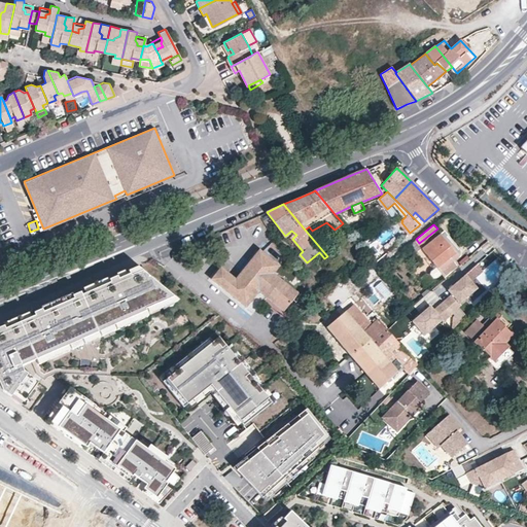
[(445,230),(441,234),(456,252),(452,256),(455,260),(459,256),(461,253),(462,249),(445,230)]
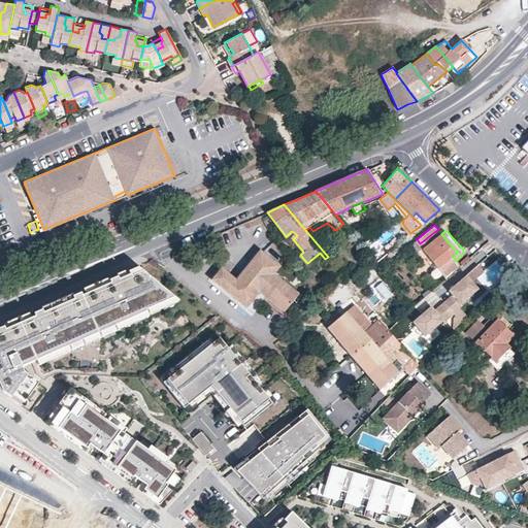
[(460,266),(456,261),(453,257),(457,253),(441,234),(424,249),(447,277),(460,266)]
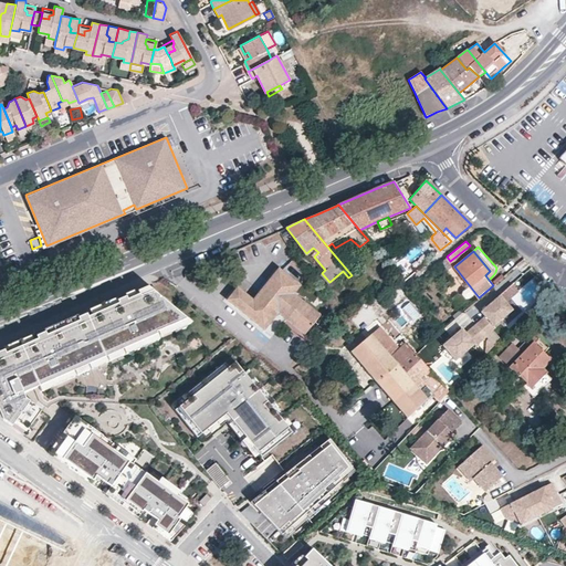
[(197,265),(189,269),(192,275),(200,272),(197,265)]
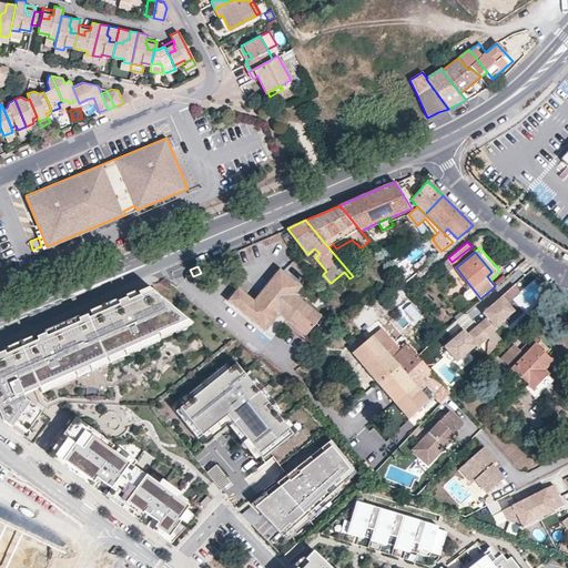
[(301,285),(281,269),(255,301),(239,287),(227,301),(265,331),(279,314),(295,294),(301,285)]
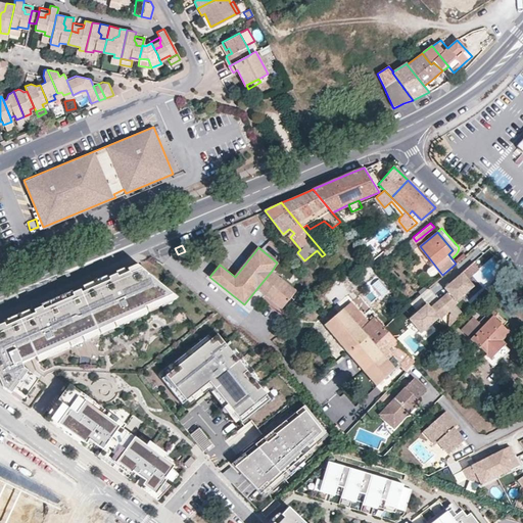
[(462,272),(468,278),(479,268),(474,262),(462,272)]
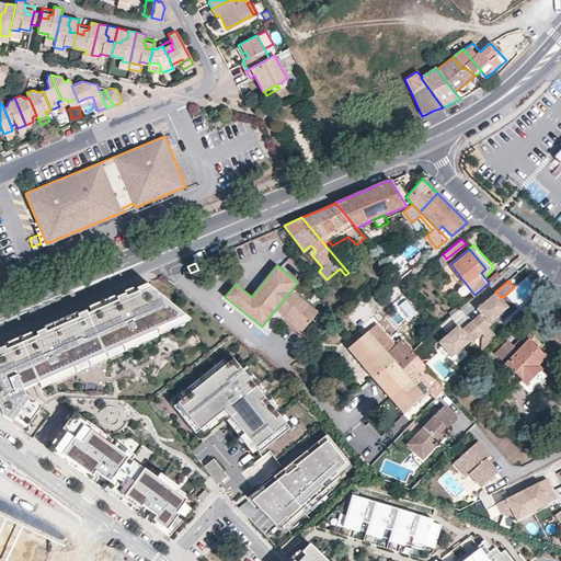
[(351,290),(356,297),(364,290),(359,284),(351,290)]
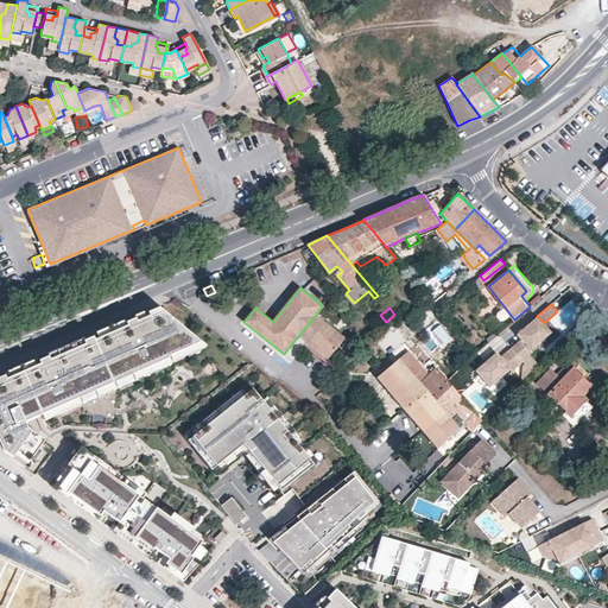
[(0,444),(2,451),(13,458),(17,454),(29,463),(45,442),(27,429),(25,423),(42,416),(78,399),(80,399),(94,393),(95,392),(113,385),(114,384),(131,377),(133,375),(169,360),(168,358),(170,356),(201,343),(159,309),(147,314),(150,317),(137,323),(135,320),(126,323),(127,327),(95,341),(93,337),(83,342),(84,346),(50,361),(49,358),(39,362),(40,365),(6,380),(5,377),(0,378),(0,444)]
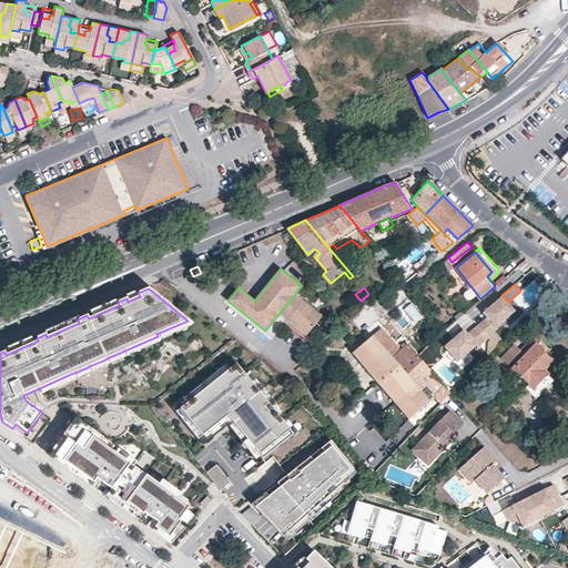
[(391,294),(386,290),(374,300),(377,305),(391,294)]
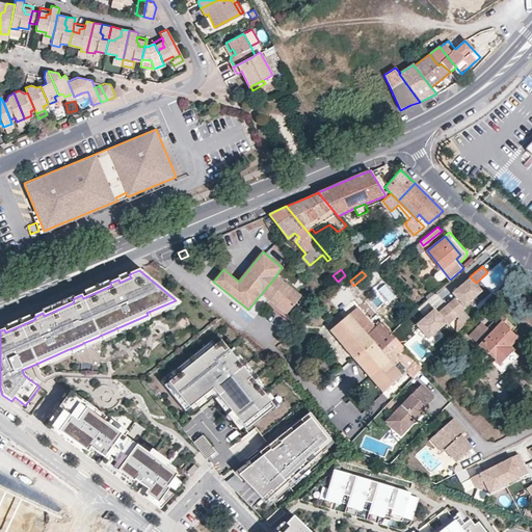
[(286,314),(301,295),(278,276),(276,275),(261,294),(286,314)]
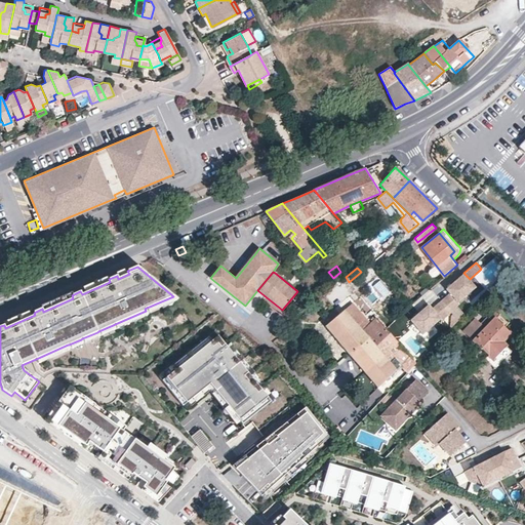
[(470,279),(463,273),(446,288),(450,292),(442,299),(451,311),(456,306),(459,303),(458,301),(476,287),(470,279)]
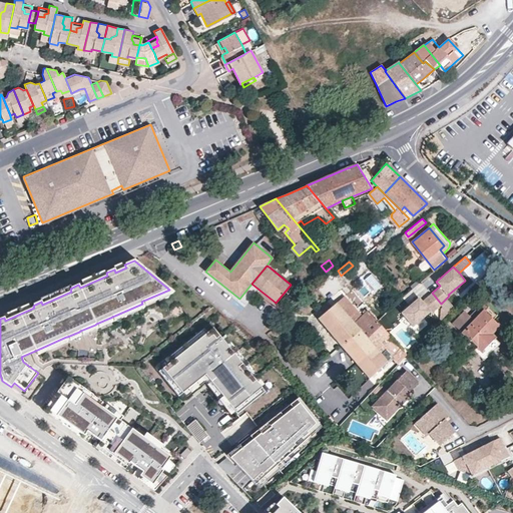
[(419,296),(435,286),(429,277),(413,287),(419,296)]
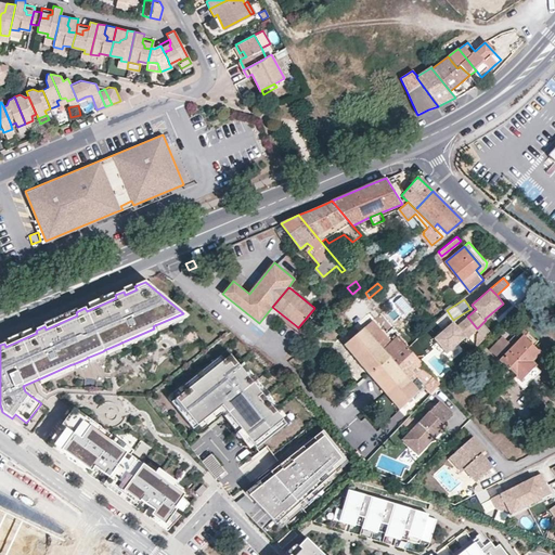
[(157,331),(188,317),(183,313),(155,325),(157,331)]
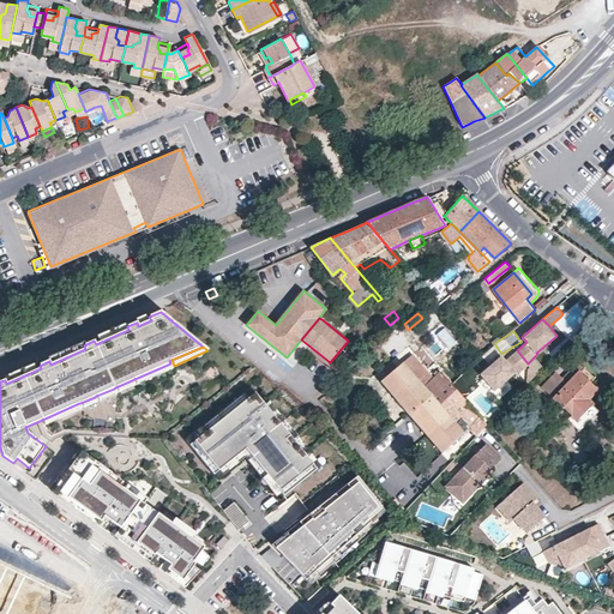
[(495,390),(516,372),(517,373),(529,363),(528,363),(517,350),(506,360),(501,355),(493,363),(494,365),(492,367),(491,366),(481,374),(495,390)]
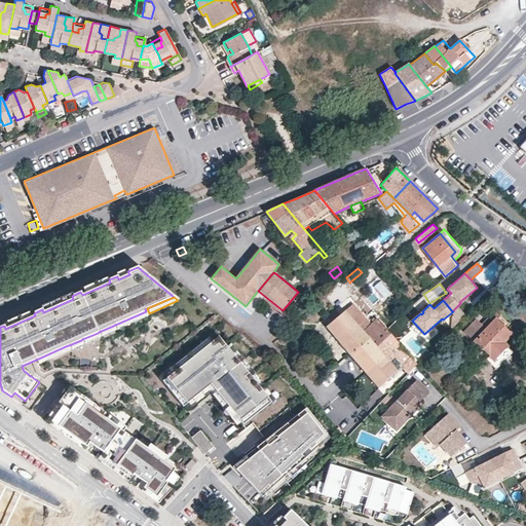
[(353,302),(345,310),(363,330),(372,322),(353,302)]
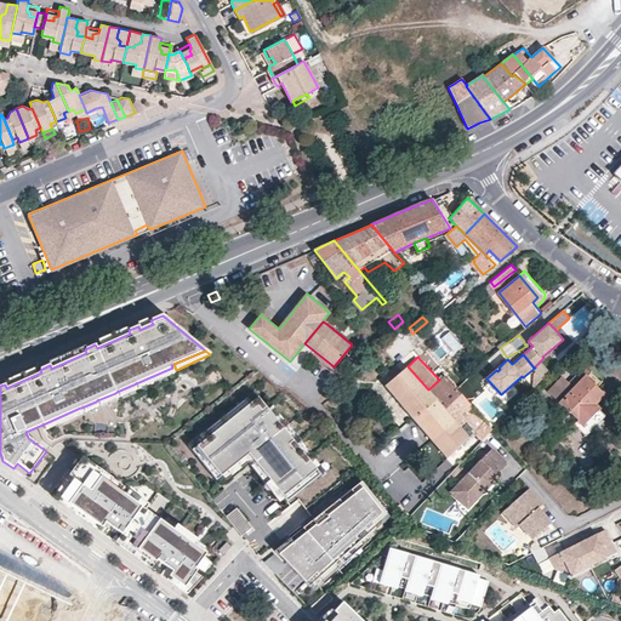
[(548,371),(540,362),(534,368),(535,368),(536,370),(542,377),(548,371)]
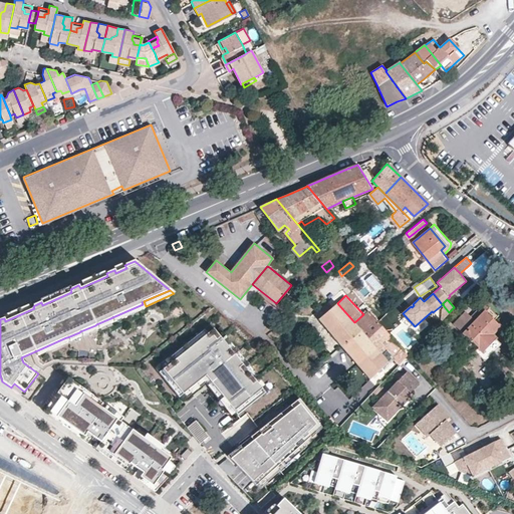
[(499,316),(485,302),(472,315),(466,310),(454,323),(469,337),(478,347),(483,351),(496,338),(493,335),(501,326),(495,320),(499,316)]
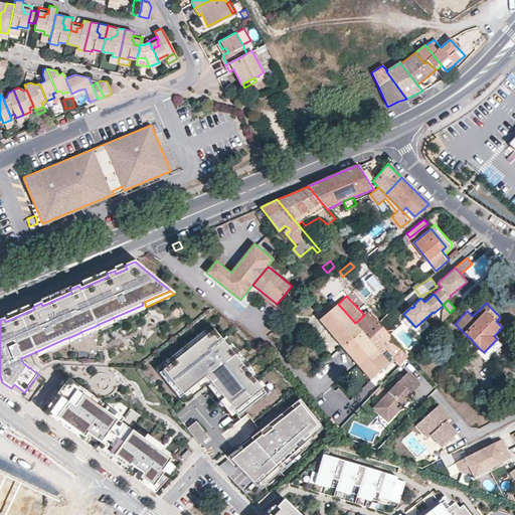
[(321,319),(341,343),(372,378),(393,359),(399,365),(408,356),(409,355),(393,337),(379,321),(369,310),(364,315),(355,323),(338,304),(321,319)]
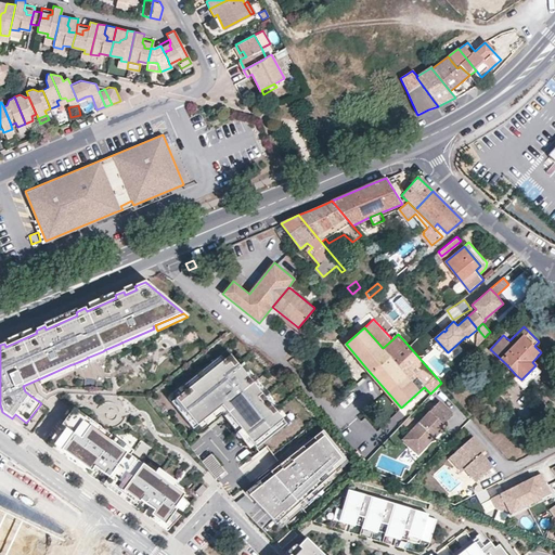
[(123,348),(156,333),(154,328),(121,343),(123,348)]
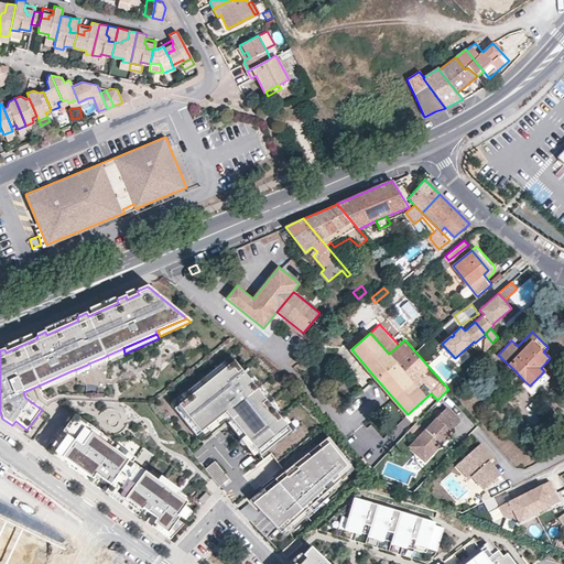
[(486,350),(492,343),(487,336),(485,338),(484,348),(486,350)]
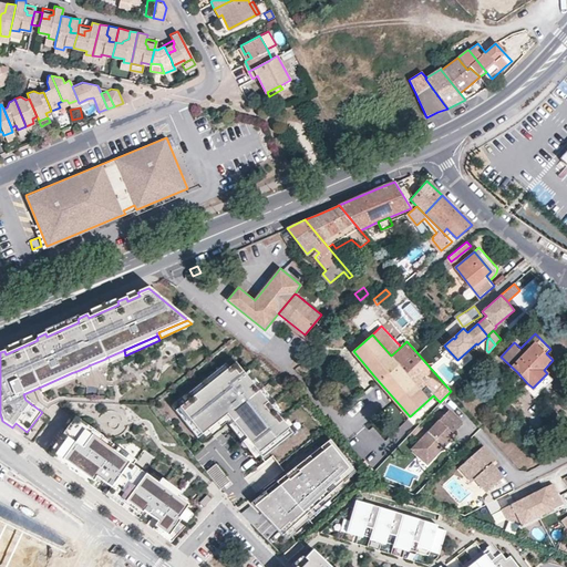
[(124,356),(122,351),(106,358),(110,362),(124,356)]
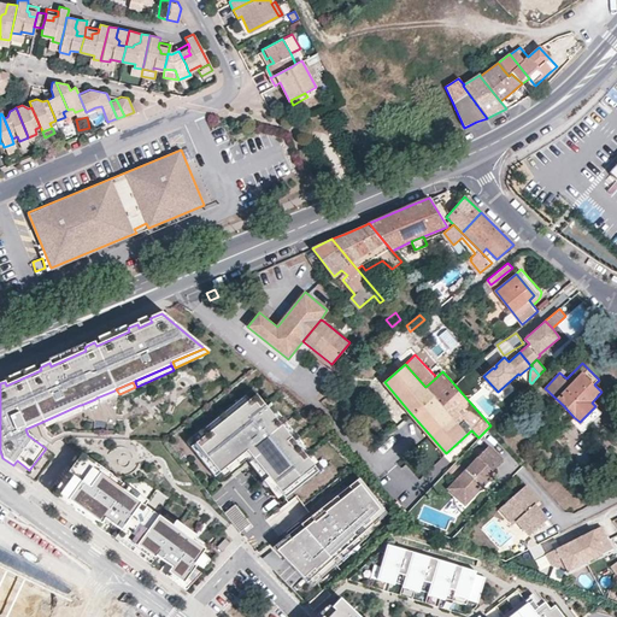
[(191,440),(194,445),(252,398),(259,393),(256,388),(191,440)]
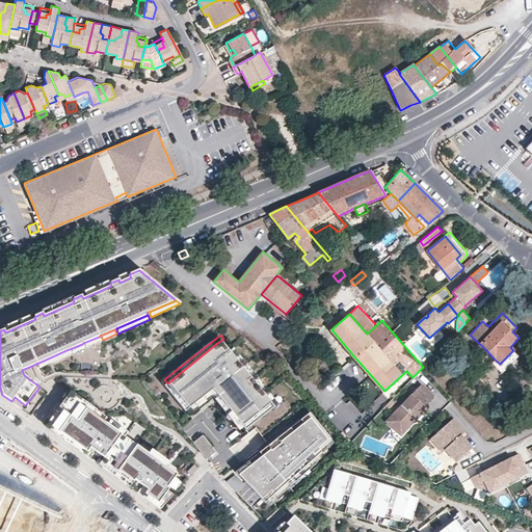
[(85,348),(101,341),(99,337),(83,343),(85,348)]
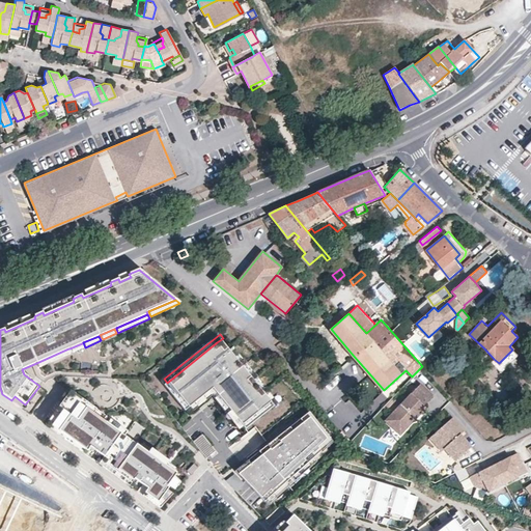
[(167,383),(187,409),(192,404),(215,387),(240,417),(245,424),(248,427),(276,404),(231,348),(223,338),(217,342),(167,383)]
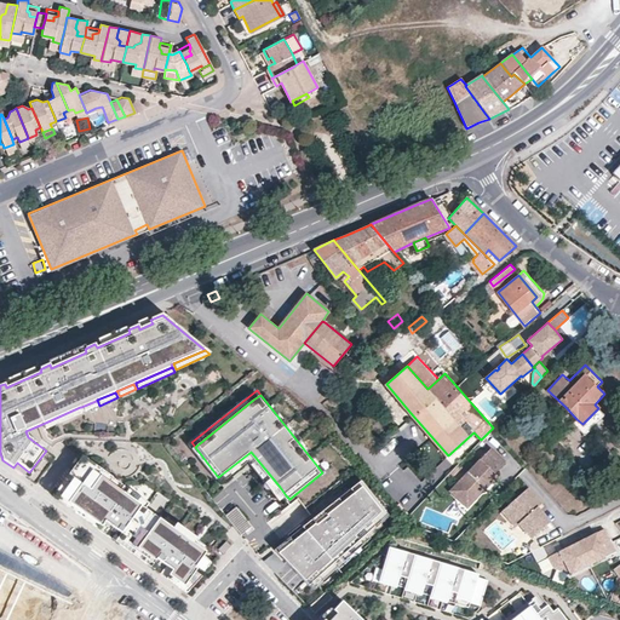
[(98,406),(96,401),(81,407),(84,412),(98,406)]
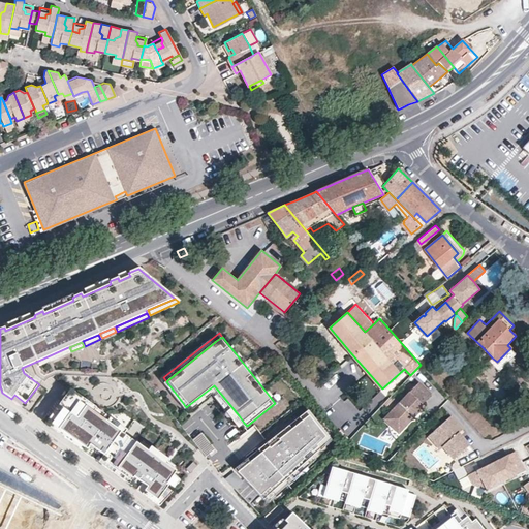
[(235,344),(230,347),(275,403),(279,400),(235,344)]
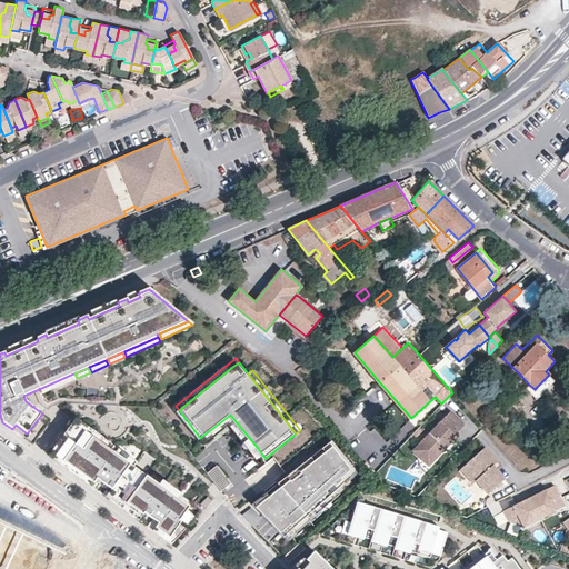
[(41,393),(76,379),(73,373),(39,389),(41,393)]
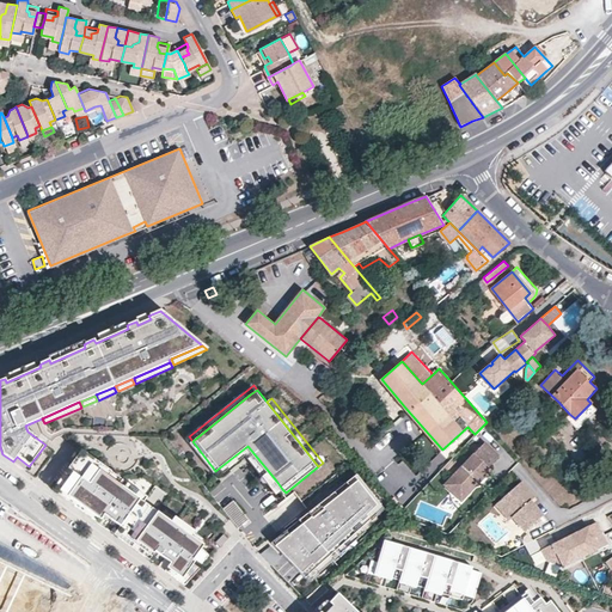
[(565,417),(577,428),(597,409),(591,403),(575,418),(569,414),(565,417)]
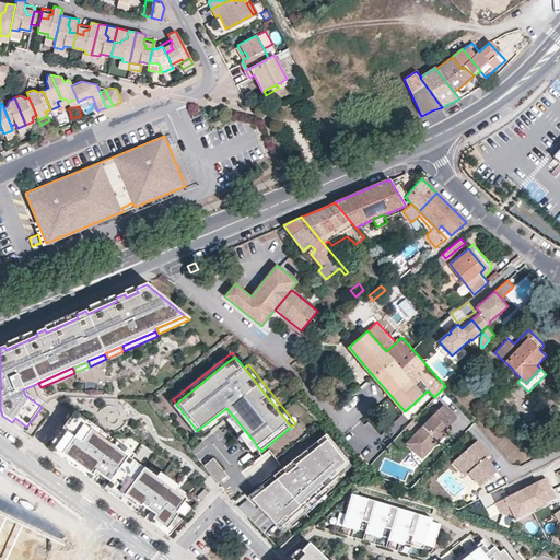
[(455,418),(443,405),(405,444),(413,452),(420,444),(428,452),(447,431),(445,429),(455,418)]
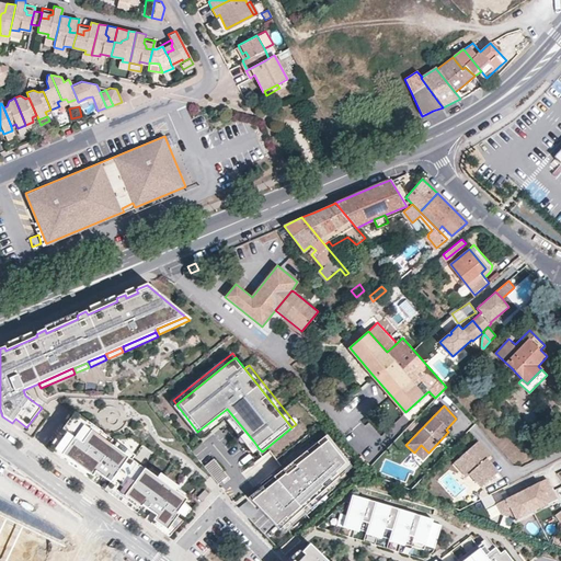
[(227,409),(203,427),(206,432),(227,416),(255,451),(259,448),(253,441),(227,409)]
